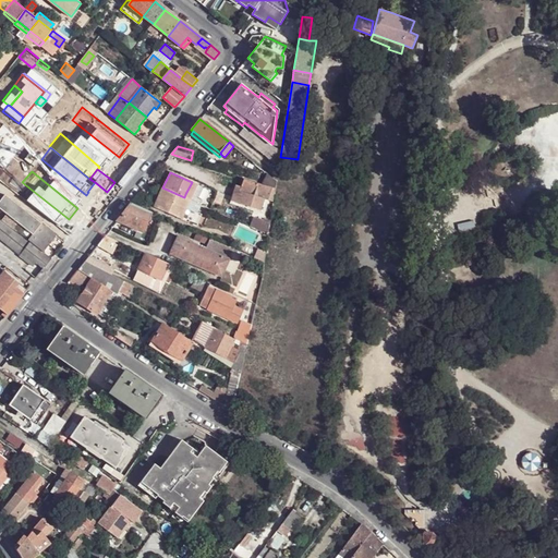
[(268,174),(263,183),(276,186),(277,181),(268,174)]
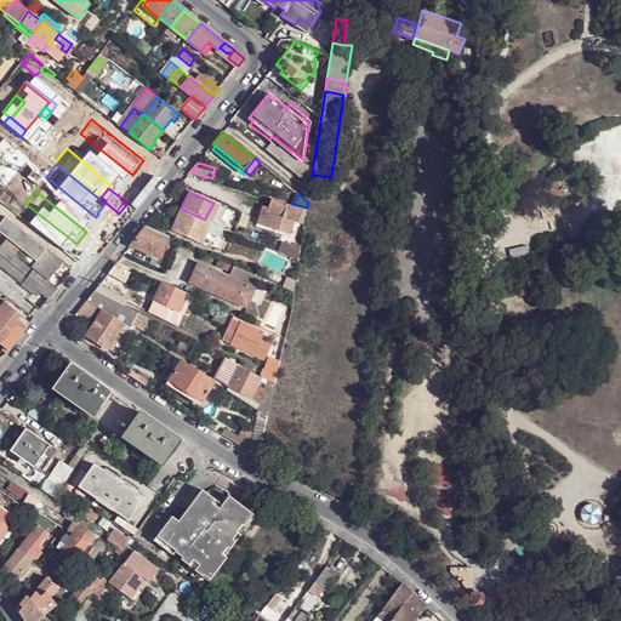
[(294,222),(298,223),(303,209),(271,199),(268,209),(267,212),(294,222)]
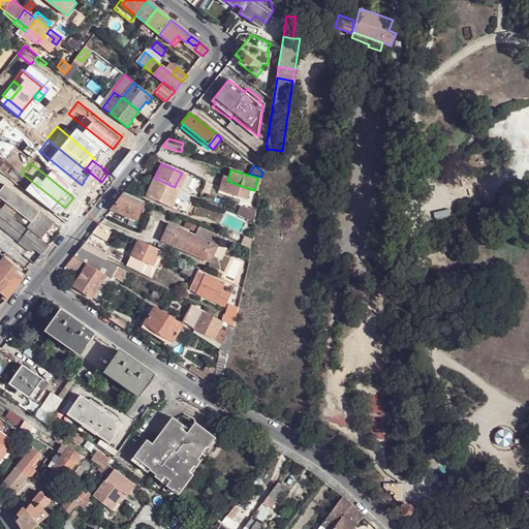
[(90,173),(83,182),(84,182),(94,190),(101,182),(90,173)]
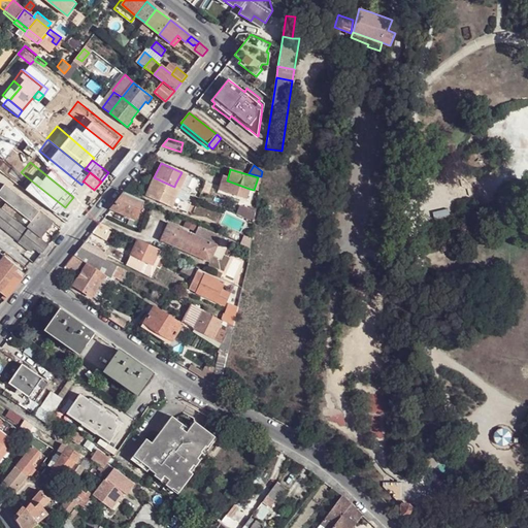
[(175,184),(174,187),(179,189),(184,191),(191,176),(182,172),(175,184)]
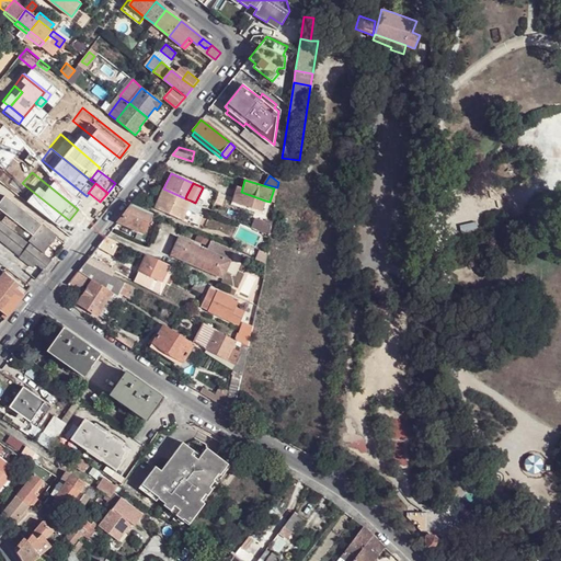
[(241,192),(242,189),(236,186),(232,198),(230,202),(261,212),(265,201),(241,192)]
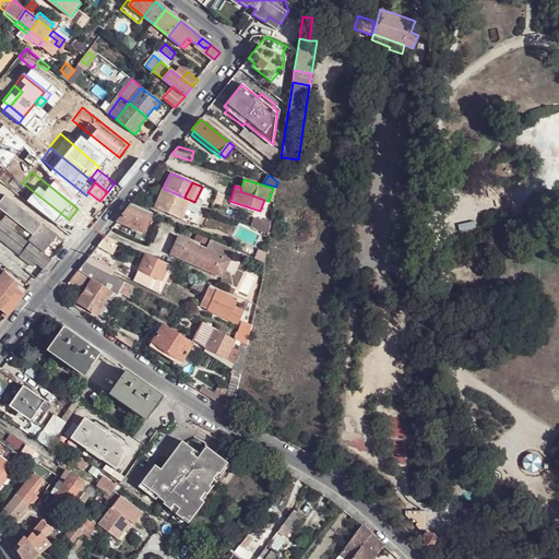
[(154,207),(182,219),(187,209),(190,200),(185,198),(163,188),(154,207)]
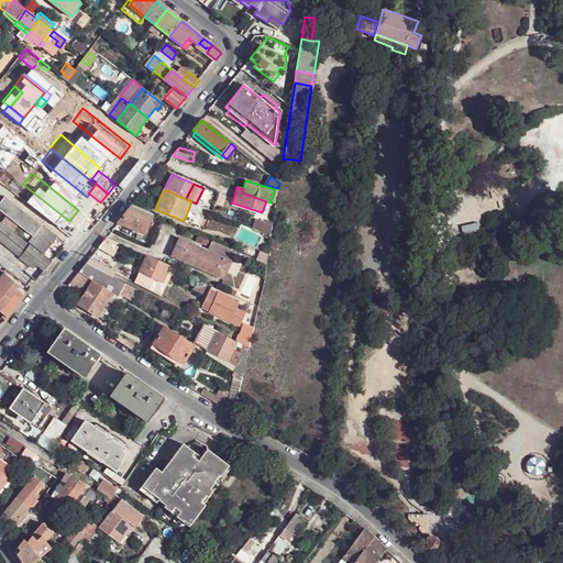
[(34,238),(43,227),(6,197),(2,202),(0,203),(0,210),(15,223),(34,238)]
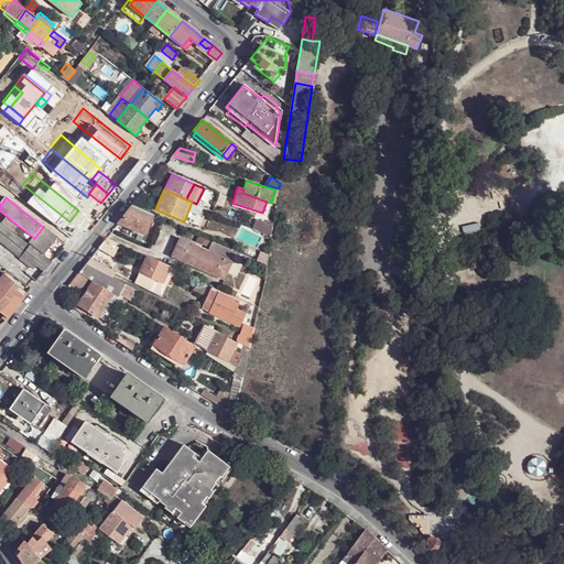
[(192,202),(188,210),(198,215),(202,207),(196,204),(192,202)]
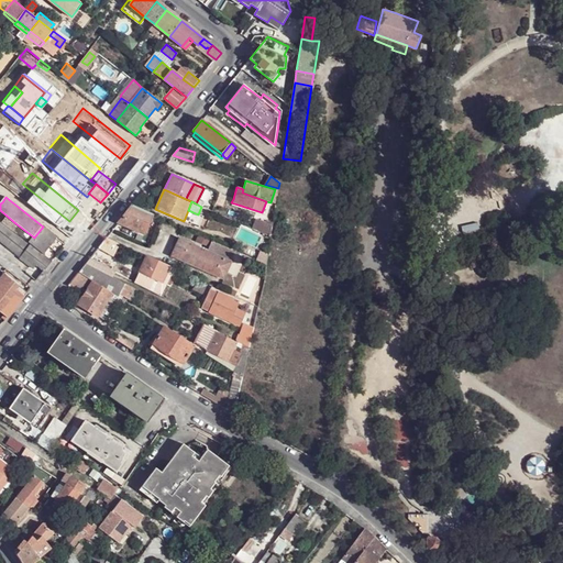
[(153,214),(133,206),(118,223),(144,234),(153,214)]
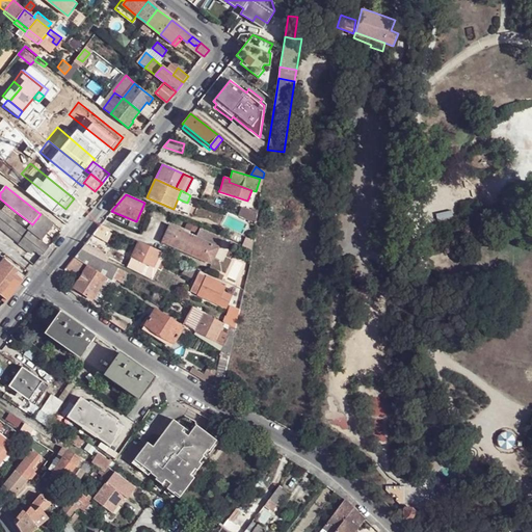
[(187,203),(178,198),(174,209),(182,213),(187,203)]
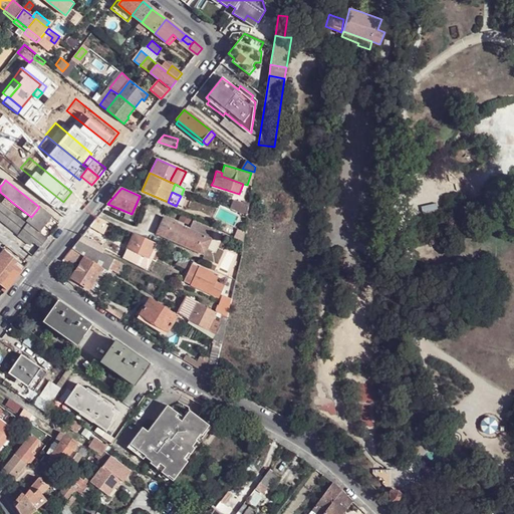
[(249,207),(232,200),(228,208),(239,213),(247,217),(249,207)]
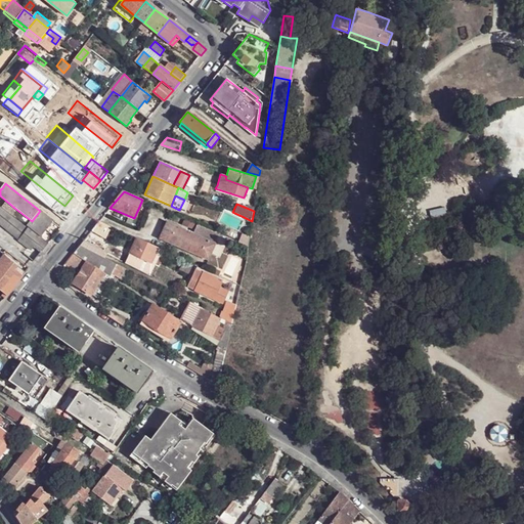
[(10,214),(0,205),(0,223),(8,230),(19,239),(18,241),(19,242),(19,241),(29,249),(28,250),(38,258),(42,253),(49,244),(41,237),(27,226),(17,219),(10,214)]
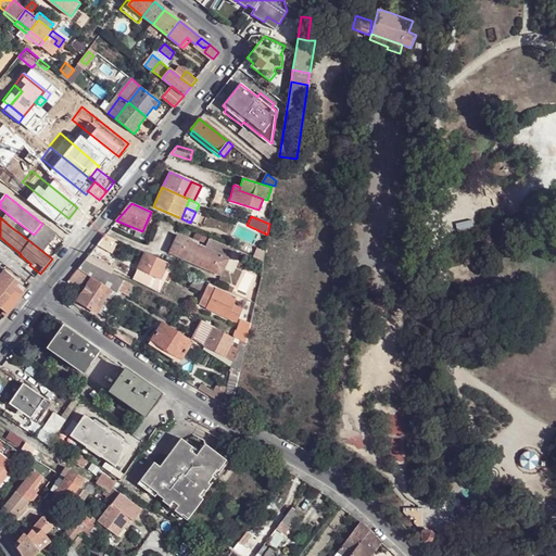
[(28,240),(43,252),(58,236),(42,224),(34,235),(28,240)]
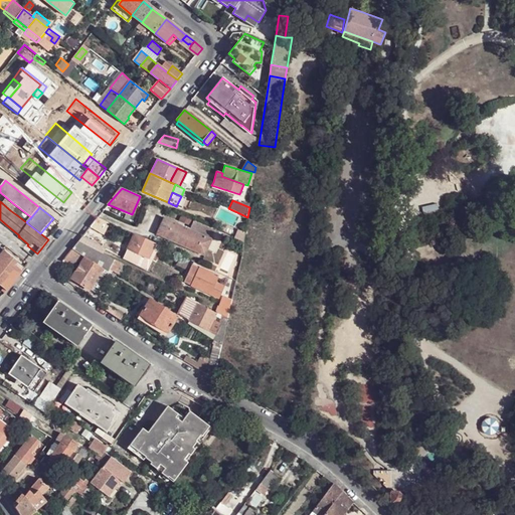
[(104,234),(110,223),(97,217),(91,226),(104,234)]
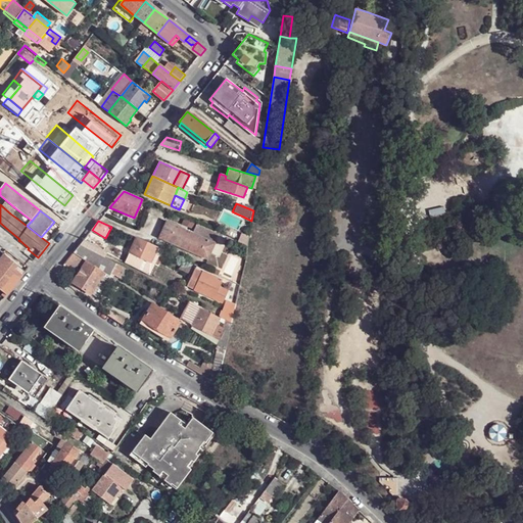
[(201,225),(198,233),(172,221),(164,237),(211,258),(222,235),(201,225)]
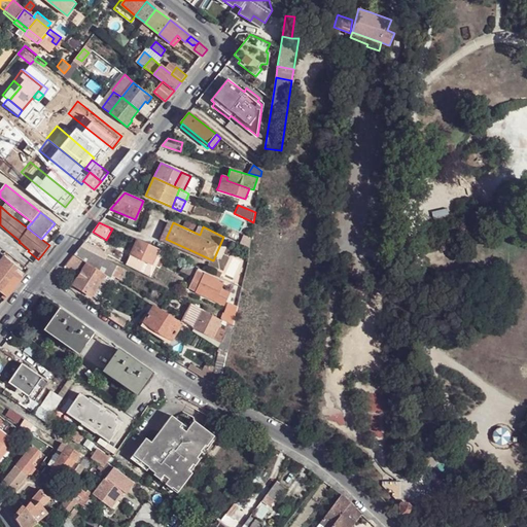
[(250,239),(243,236),(239,244),(241,244),(250,248),(250,239)]
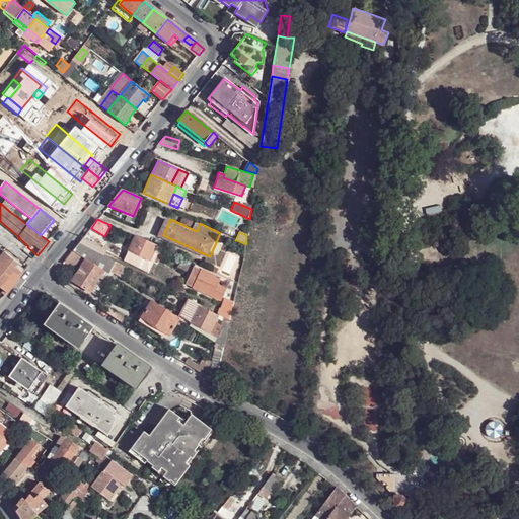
[(87,233),(82,239),(94,245),(104,250),(104,249),(107,243),(87,233)]
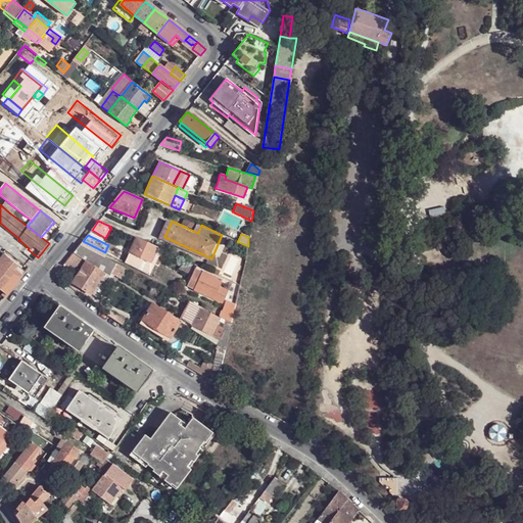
[(157,248),(137,238),(131,252),(151,262),(157,248)]
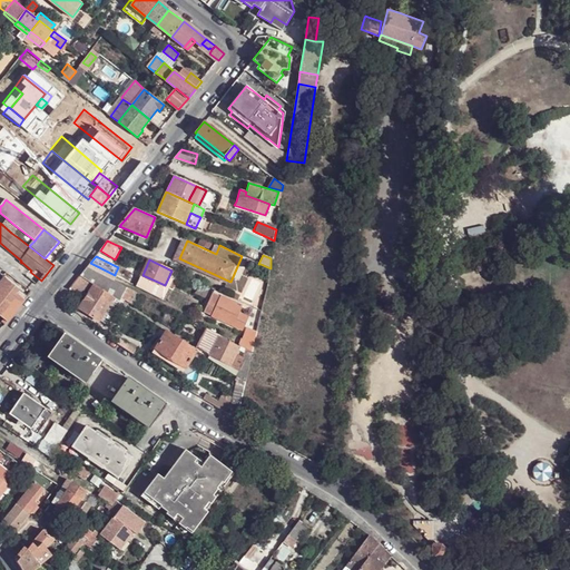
[(87,267),(101,274),(104,269),(90,263),(87,267)]
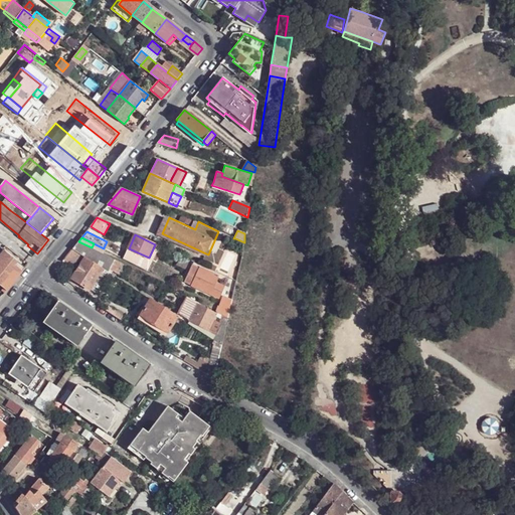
[(124,247),(108,239),(107,241),(104,247),(120,256),(124,247)]
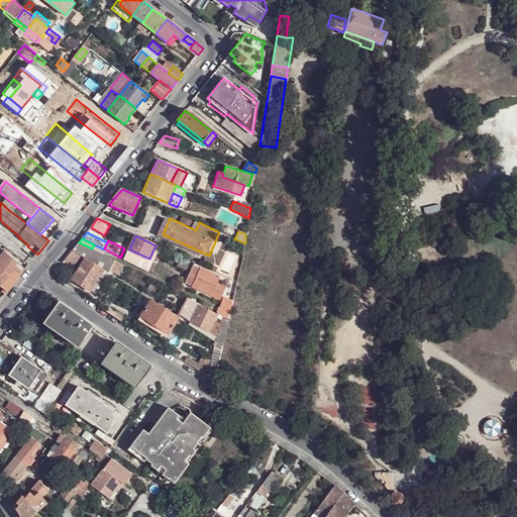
[(79,242),(73,249),(87,259),(109,273),(109,272),(115,261),(92,248),(79,242)]
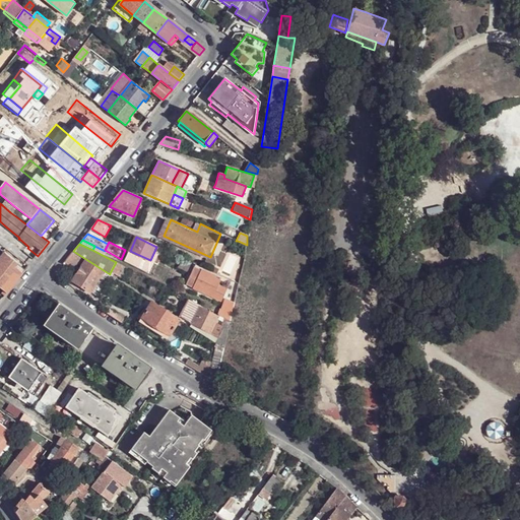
[(150,260),(149,273),(161,249),(156,247),(150,260)]
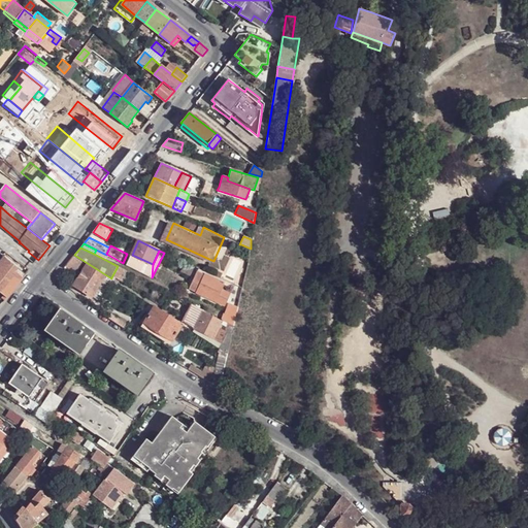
[(74,255),(71,259),(78,263),(86,268),(89,264),(74,255)]
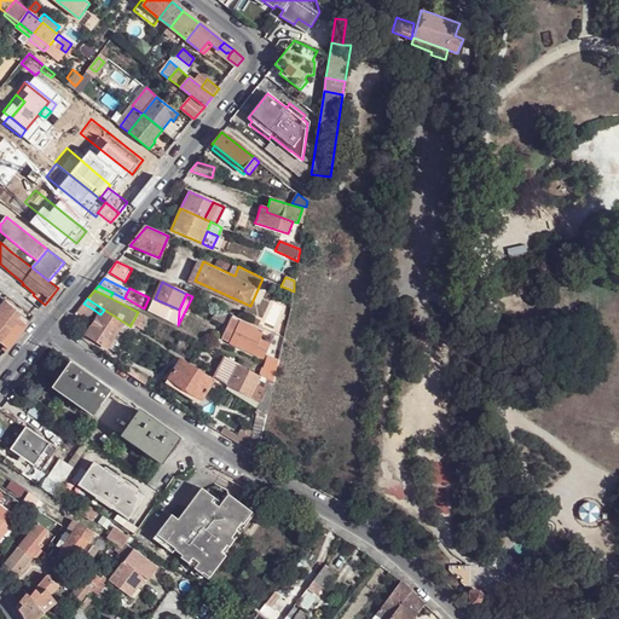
[(178,325),(179,310),(155,299),(149,311),(178,325)]
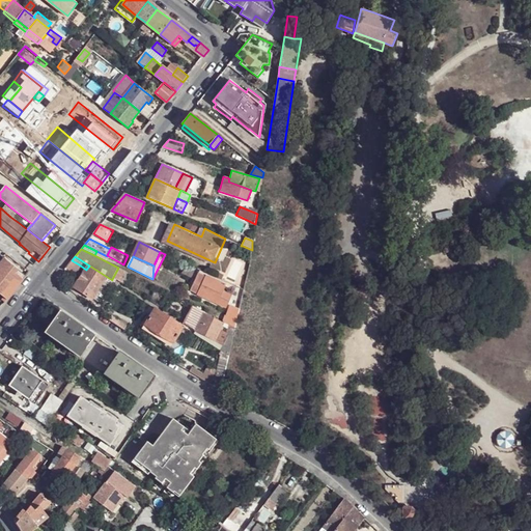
[(0,267),(0,295),(6,301),(8,299),(14,292),(26,276),(19,270),(6,260),(2,264),(0,267)]
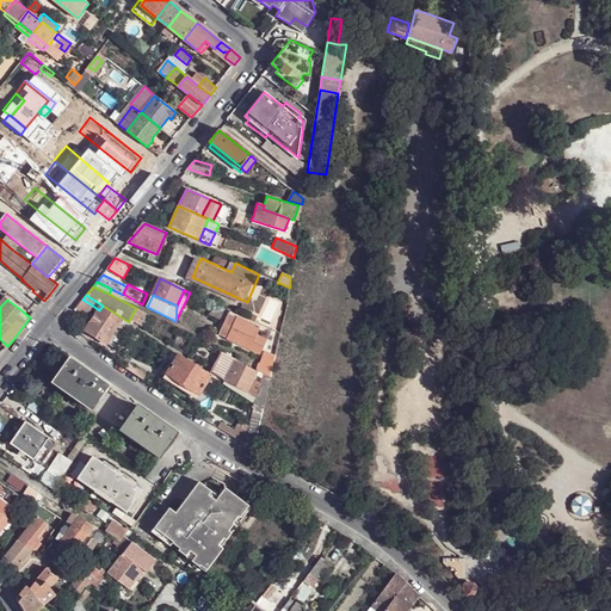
[(84,314),(91,304),(82,300),(76,308),(84,314)]
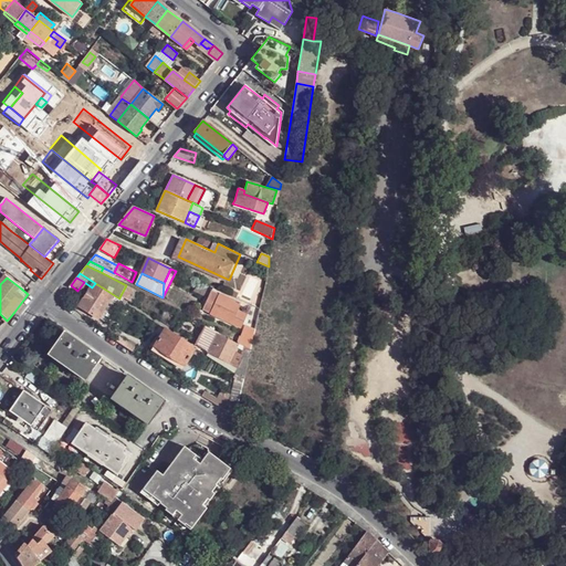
[(97,318),(112,300),(119,304),(122,305),(124,302),(119,299),(95,283),(92,287),(79,305),(97,318)]
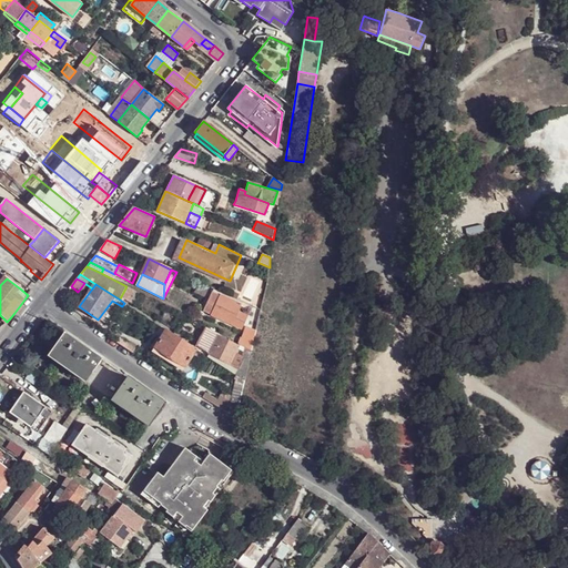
[(31,292),(26,286),(22,286),(20,288),(28,295),(31,292)]
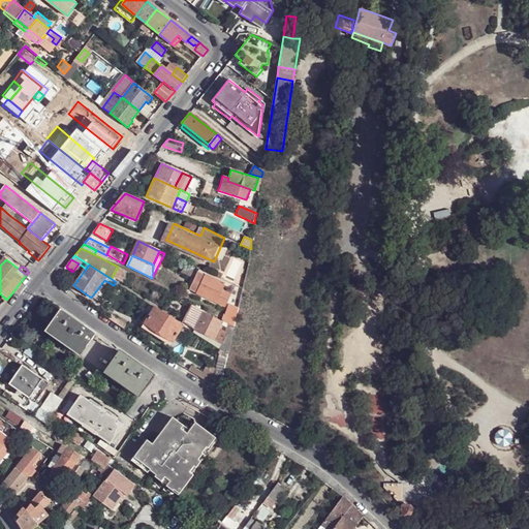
[(126,271),(118,267),(112,278),(120,282),(126,271)]
